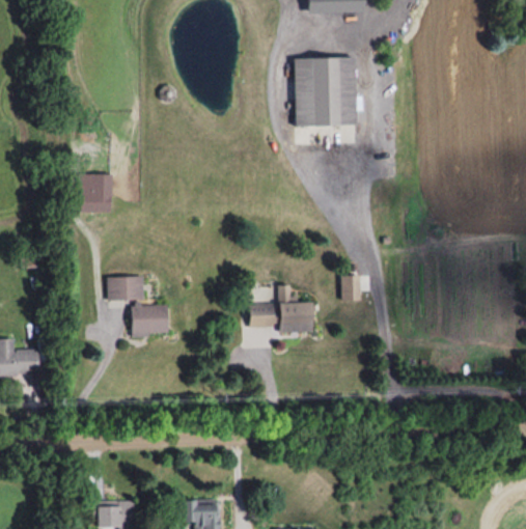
[(294,127),(355,126),(355,57),(294,58),(294,127)]
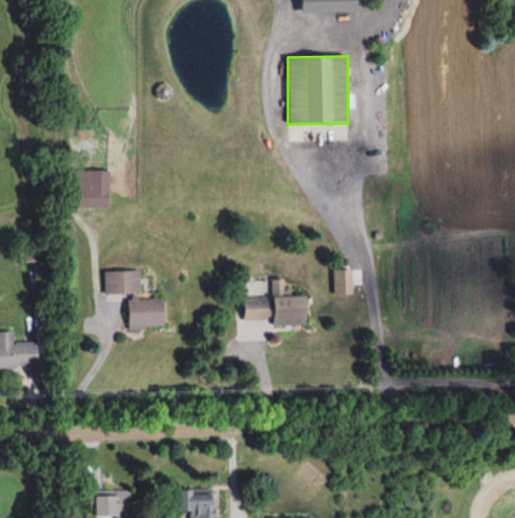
[(109,207),(109,171),(77,171),(77,207),(109,207)]
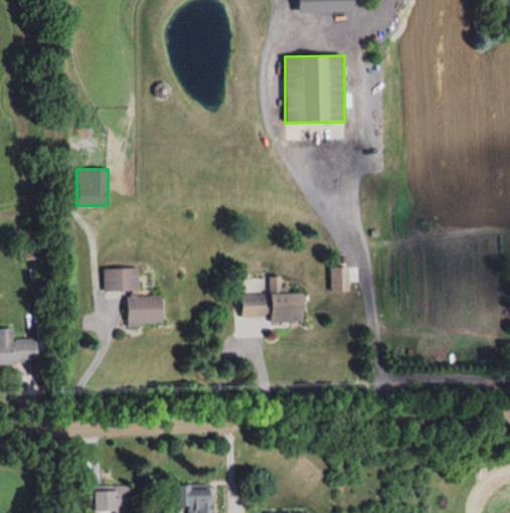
[(349,268),(332,268),(332,292),(349,292),(349,268)]
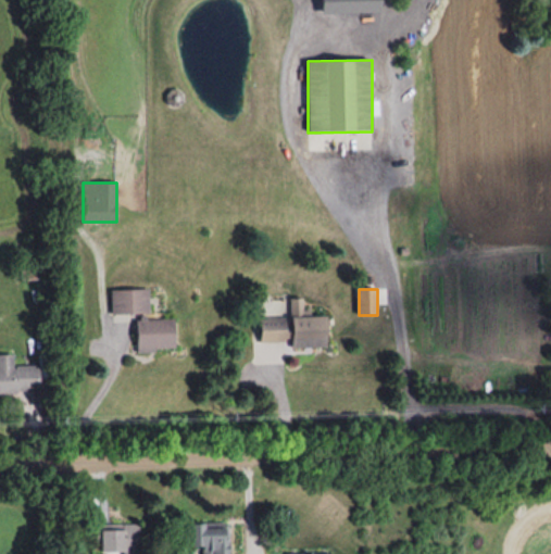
[(150,290),(113,290),(113,315),(150,315),(150,290)]
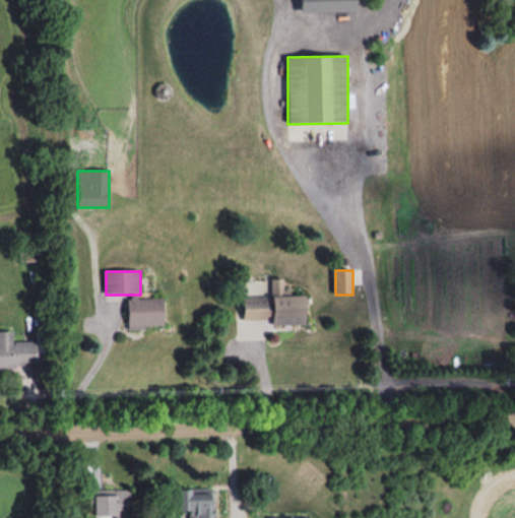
[(305,296),(284,296),(283,279),(271,280),(271,297),(243,297),(243,320),(271,320),(271,326),(305,326),(305,296)]
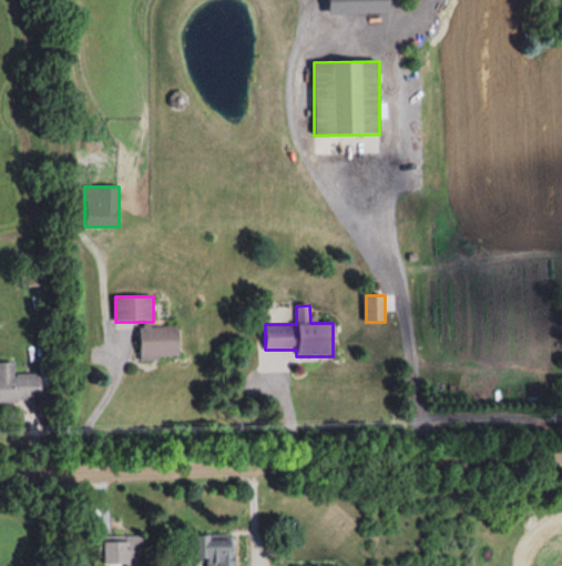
[(141,326),(141,360),(179,360),(179,326),(141,326)]
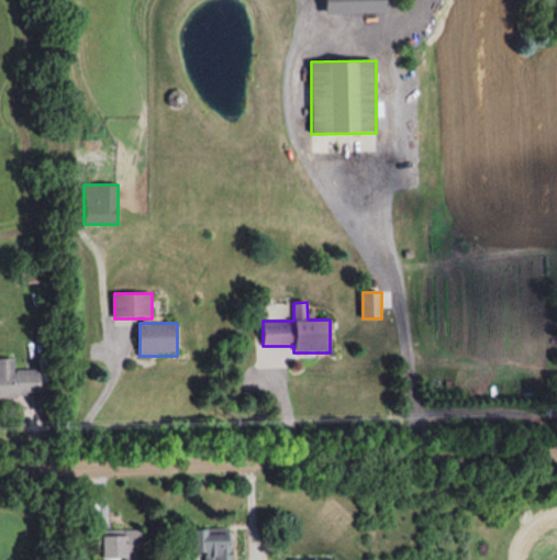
[(0,398),(43,398),(43,371),(15,371),(15,359),(0,359),(0,364),(0,372),(0,398)]
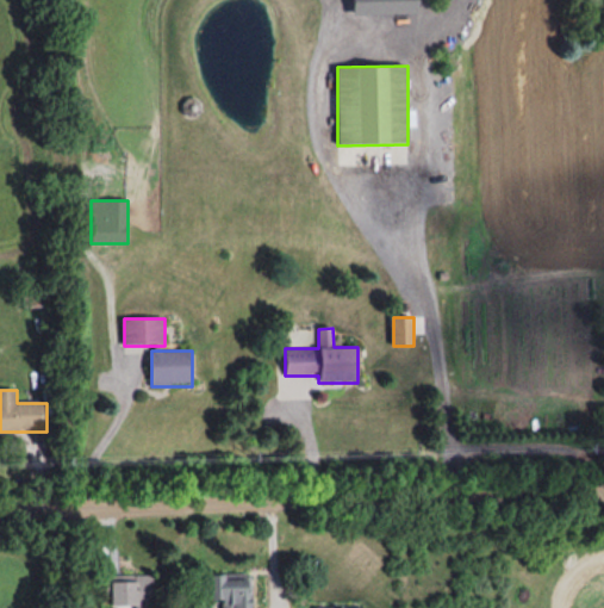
[(103,576),(103,607),(138,607),(155,607),(155,576),(103,576)]
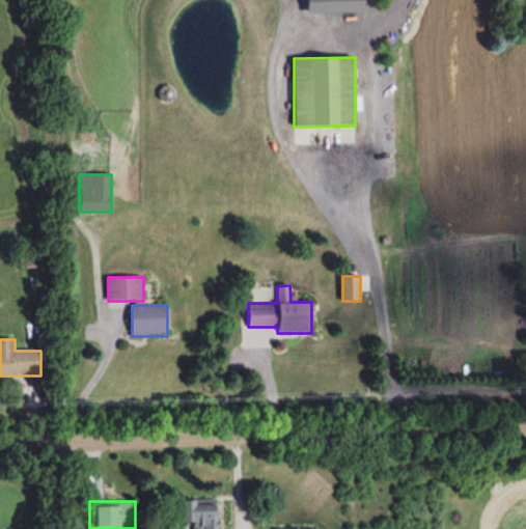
[(219,528),(220,502),(183,502),(183,528),(194,528),(219,528)]
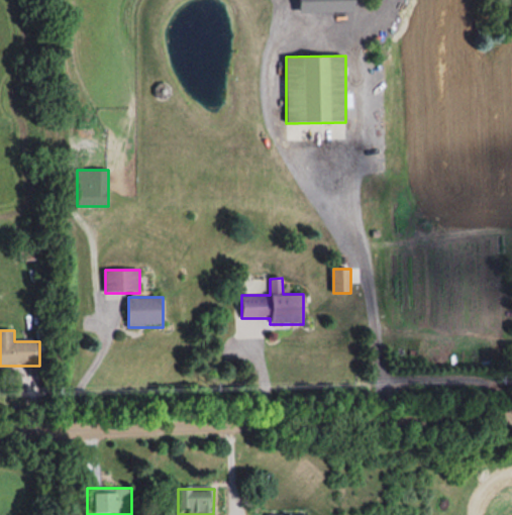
All buildings are outlined.
